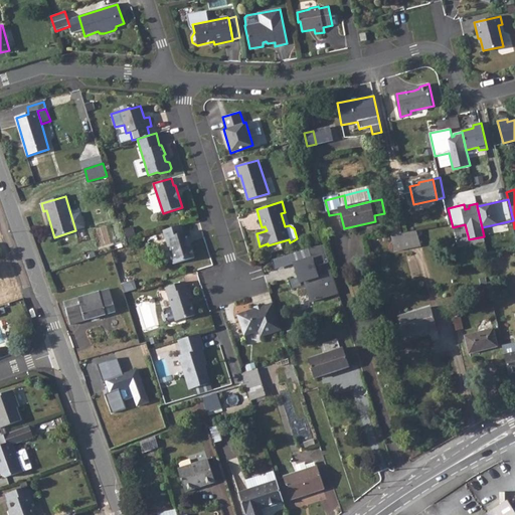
[(180,225),(163,230),(166,238),(169,237),(171,245),(169,250),(173,264),(195,258),(187,231),(183,232),(180,225)]
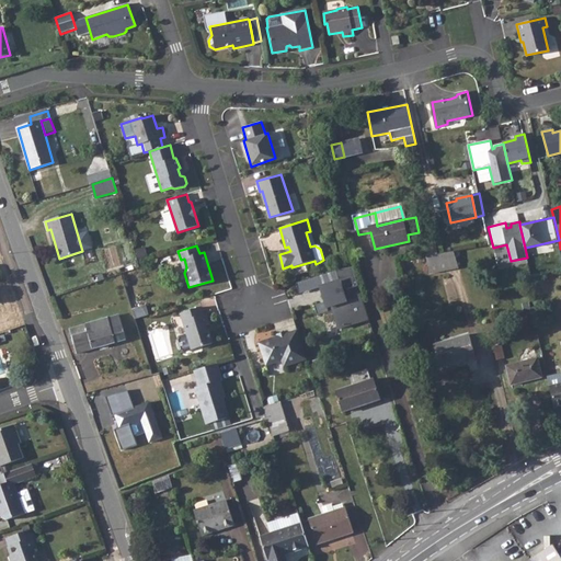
[(455,251),(425,256),(430,274),(459,268),(455,251)]
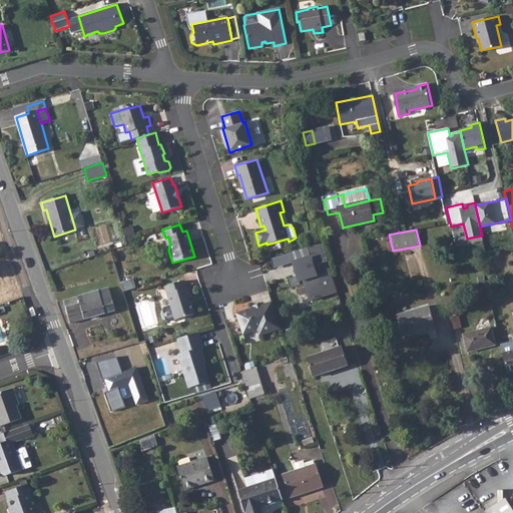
[(310,301),(338,293),(330,269),(320,273),(317,266),(328,262),(323,244),(313,245),(307,247),(310,258),(293,263),(296,273),(301,271),(302,274),(298,277),(287,280),(290,289),(301,286),(300,282),(304,281),(310,301)]
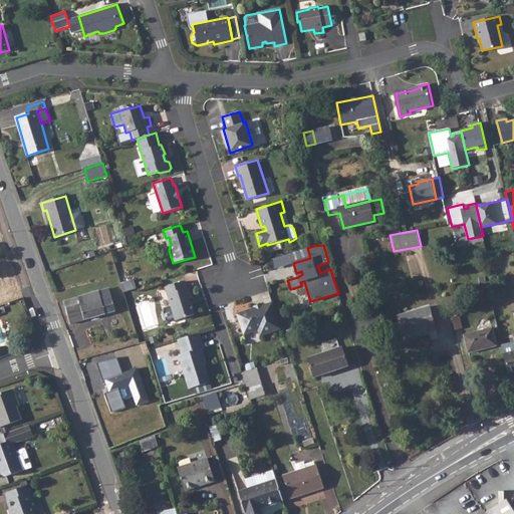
[(274,269),(293,263),(310,258),(307,248),(271,260),(274,269)]
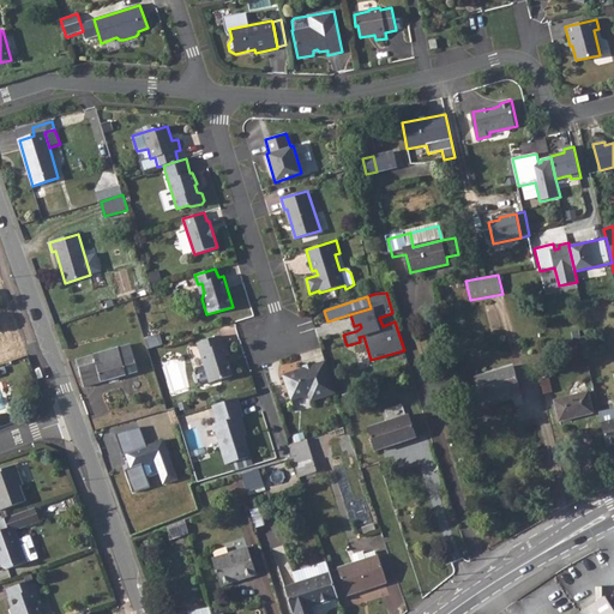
[(157,335),(144,338),(146,349),(160,344),(157,335)]
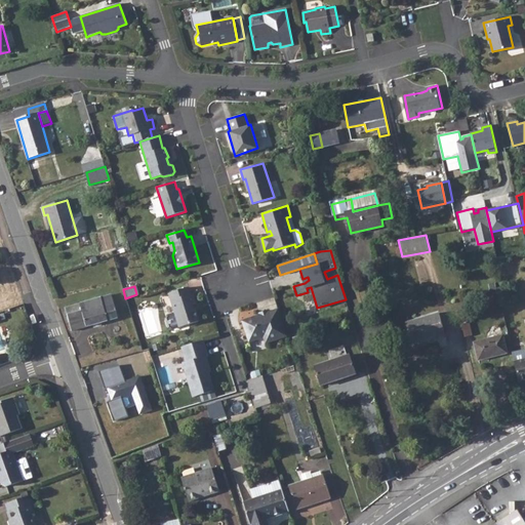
[(189,287),(169,293),(175,313),(167,316),(166,318),(169,327),(171,328),(179,326),(179,327),(198,321),(193,305),(196,304),(193,294),(191,294),(189,287)]
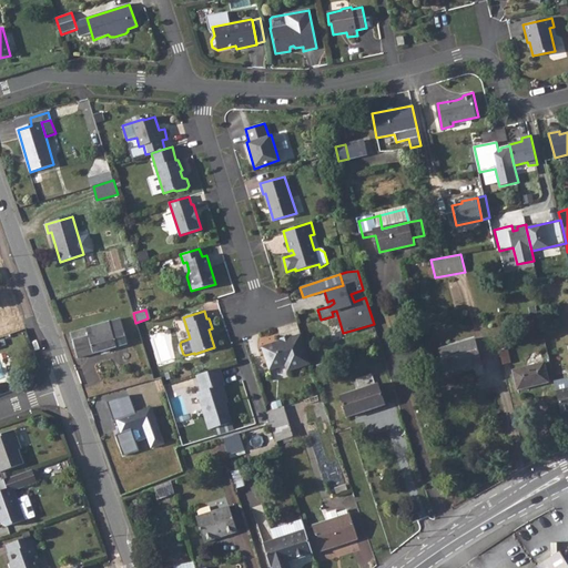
[(120,318),(70,334),(78,358),(129,344),(120,318)]
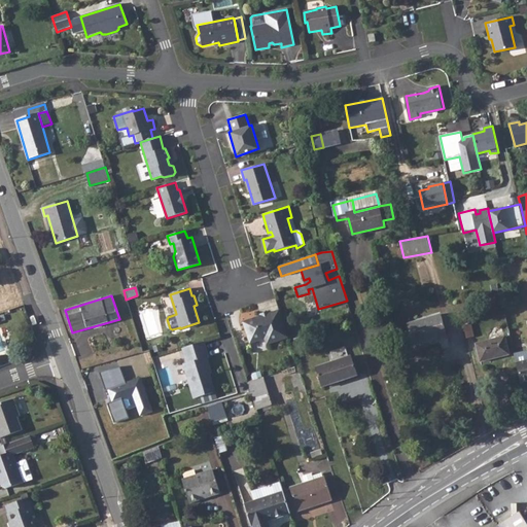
[(267,346),(288,339),(279,311),(269,314),(270,316),(261,318),(261,317),(243,323),(250,345),(265,340),(267,346)]
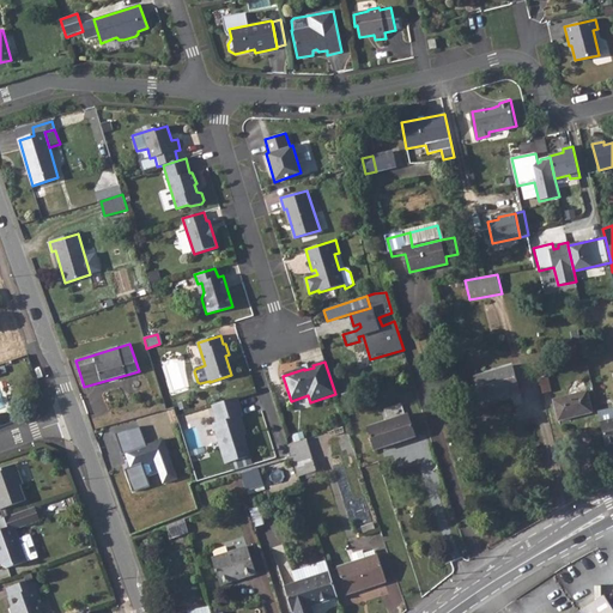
[(514,365),(474,377),(480,400),(509,393),(510,394),(521,392),(514,365)]
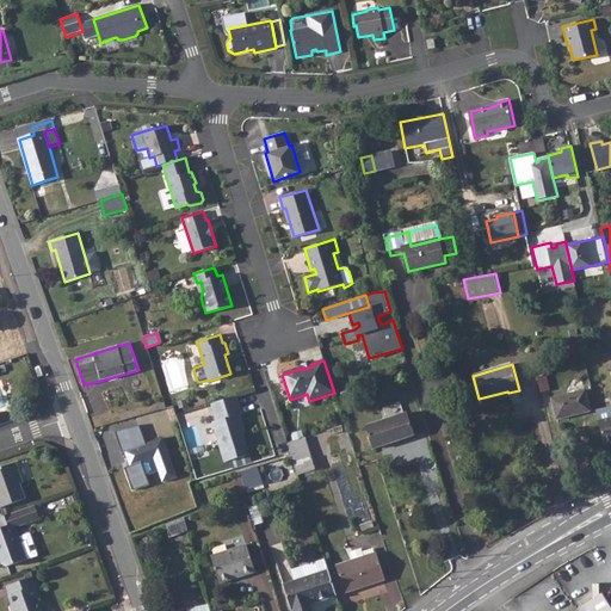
[(547,375),(538,377),(542,392),(550,389),(547,375)]
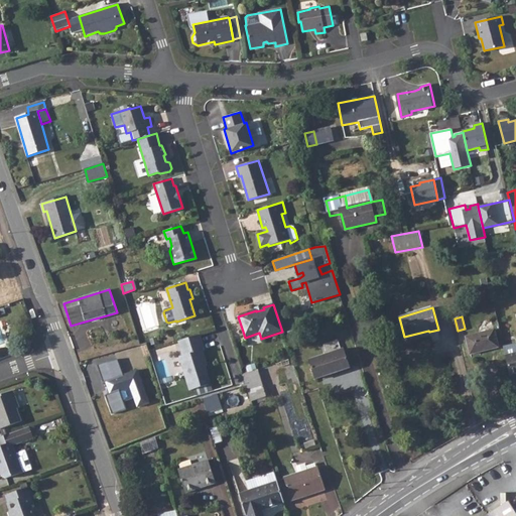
[(494,330),(467,337),(471,354),(498,347),(494,330)]
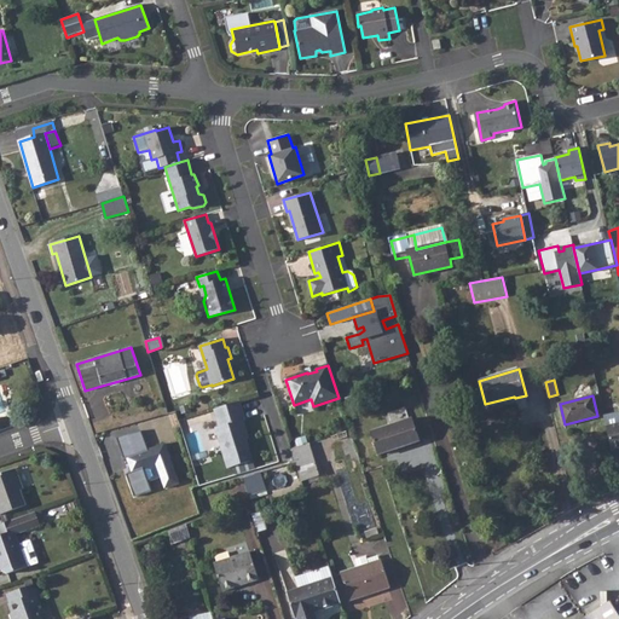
[(242,401),(214,409),(220,428),(215,429),(229,469),(255,461),(247,433),(249,432),(246,420),(247,420),(242,401)]
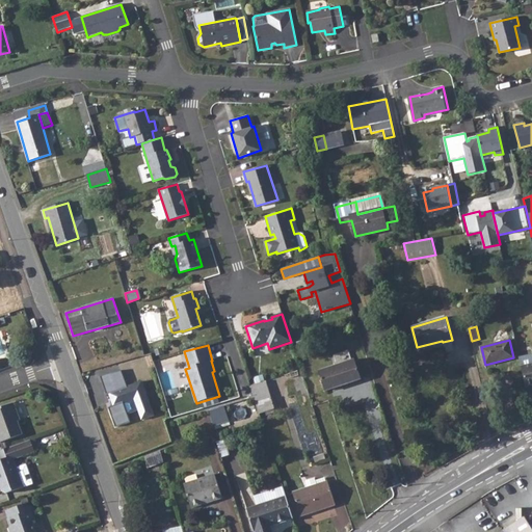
[(354,358),(319,371),(325,390),(361,378),(354,358)]
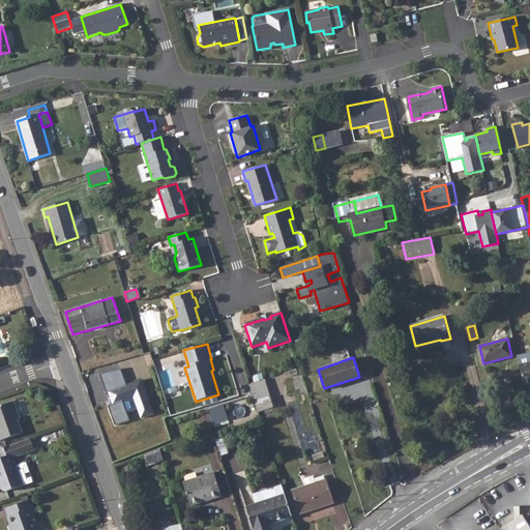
[(529,360),(519,363),(524,384),(529,382),(529,360)]
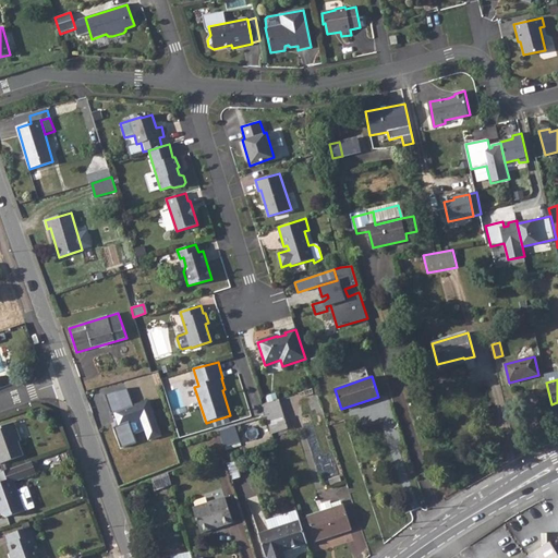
[(112,428),(120,449),(137,443),(133,433),(143,429),(148,443),(162,437),(148,399),(133,404),(128,388),(108,396),(120,425),(112,428)]
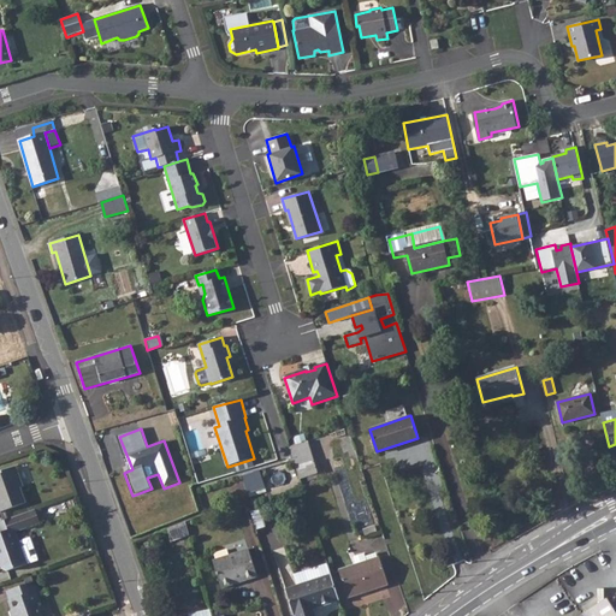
[(307,442),(290,446),(294,458),(297,468),(300,467),(303,477),(318,472),(307,442)]
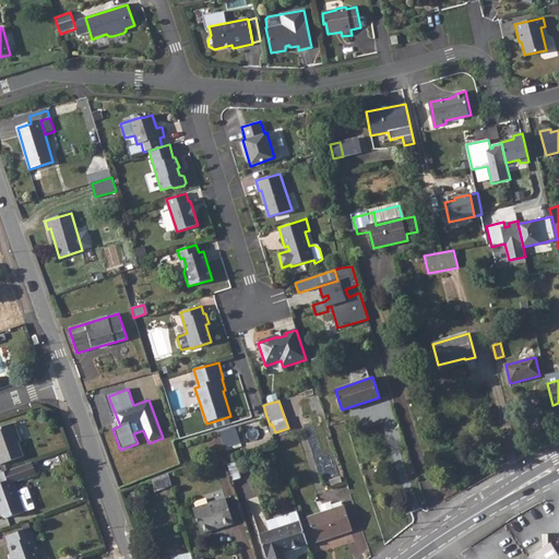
[(0,432),(0,465),(23,458),(18,443),(21,442),(14,424),(4,427),(6,431),(0,432)]
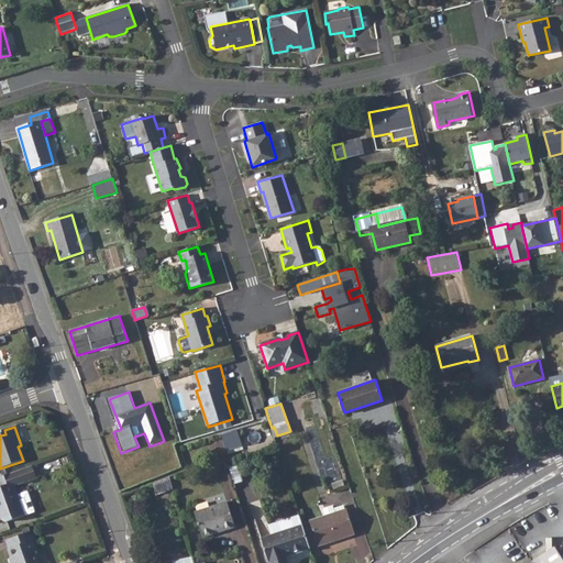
[(236,429),(221,434),(227,450),(242,444),(236,429)]
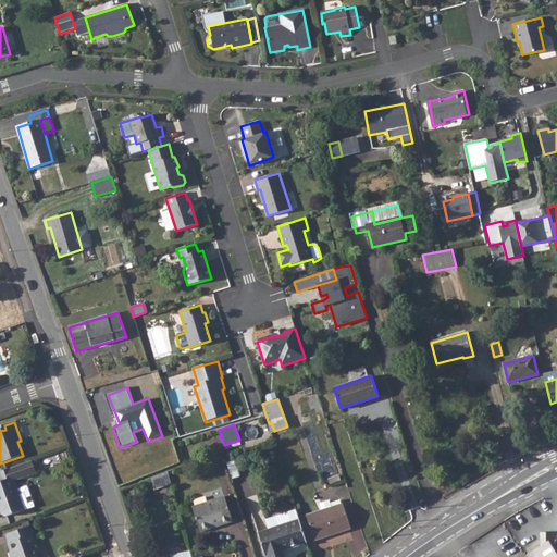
[(0,482),(0,509),(2,516),(5,518),(35,507),(27,490),(25,489),(17,491),(14,482),(36,473),(32,461),(16,467),(0,472),(0,480),(1,482),(0,482)]
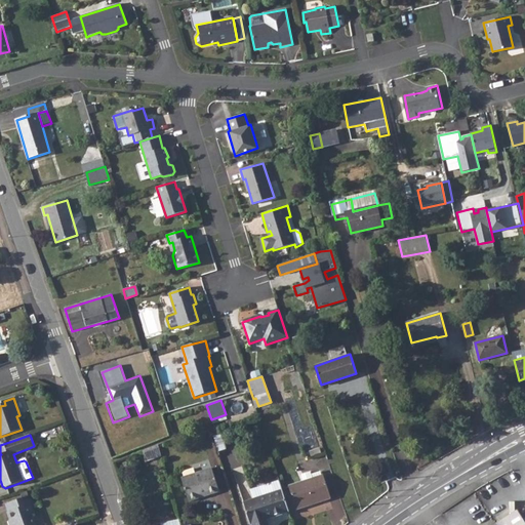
[(158,445),(143,451),(146,461),(161,454),(158,445)]
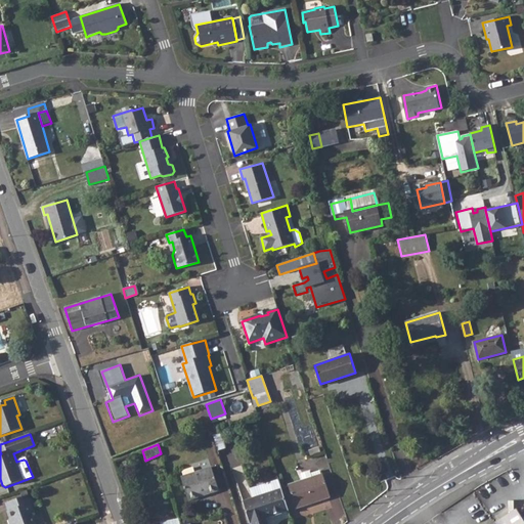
[(211,467),(181,477),(188,499),(219,490),(211,467)]
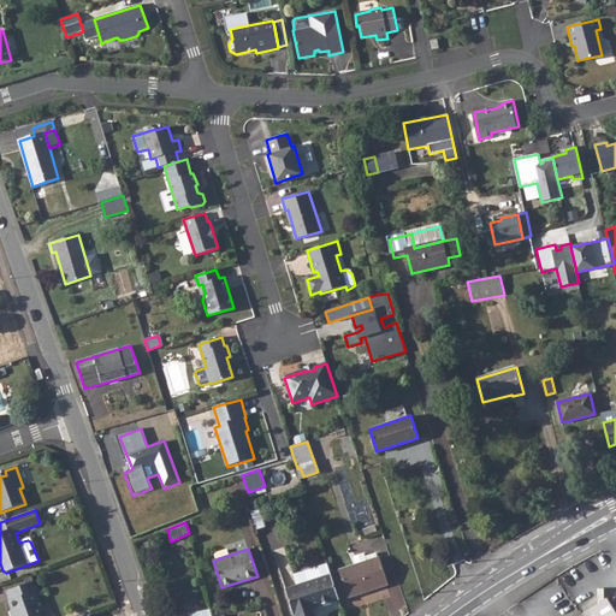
[(354,566),(339,570),(348,598),(388,584),(379,557),(377,557),(375,554),(365,557),(363,552),(351,556),(354,566)]
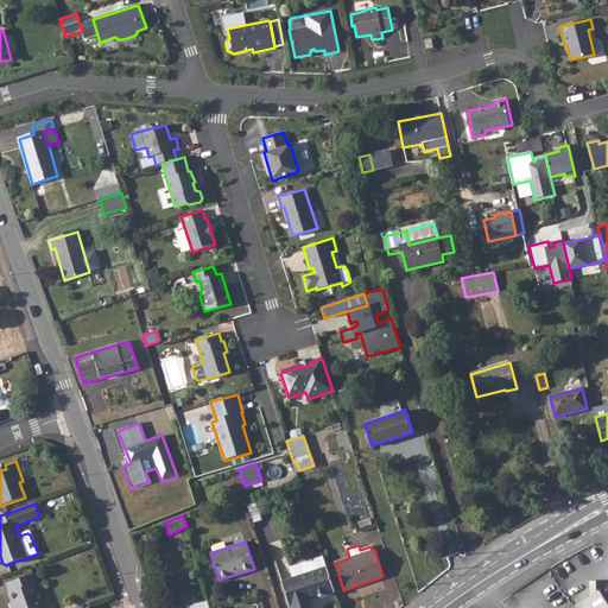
[(336,591),(327,567),(282,582),(290,607),(292,607),(310,607),(309,601),(336,591)]
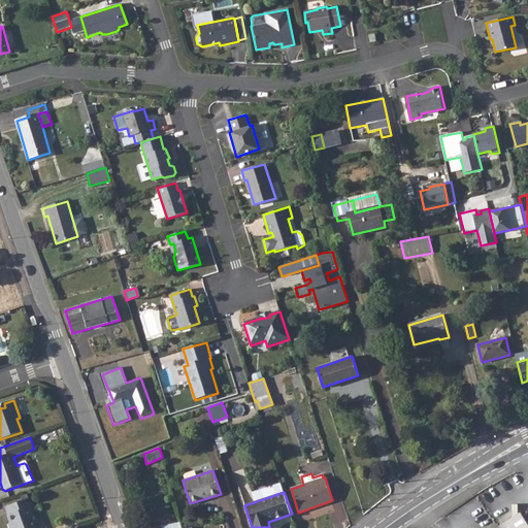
[(30,499),(25,500),(5,508),(7,516),(10,527),(35,527),(31,518),(34,517),(31,507),(33,506),(30,499)]
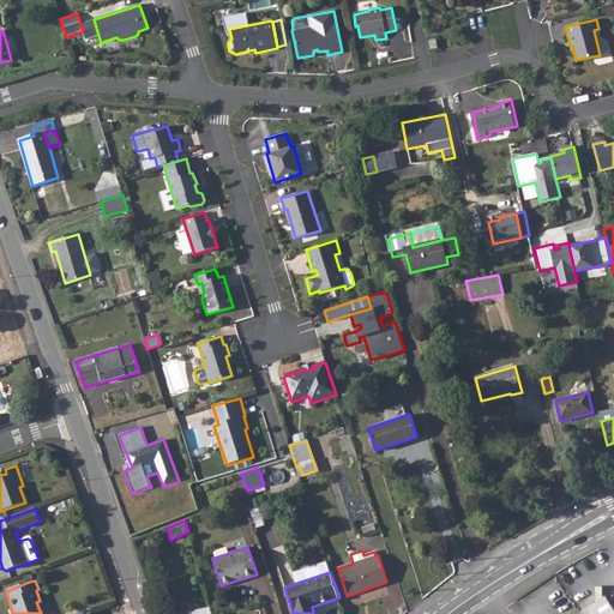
[(613,613),(613,611),(606,597),(579,613),(613,613)]
